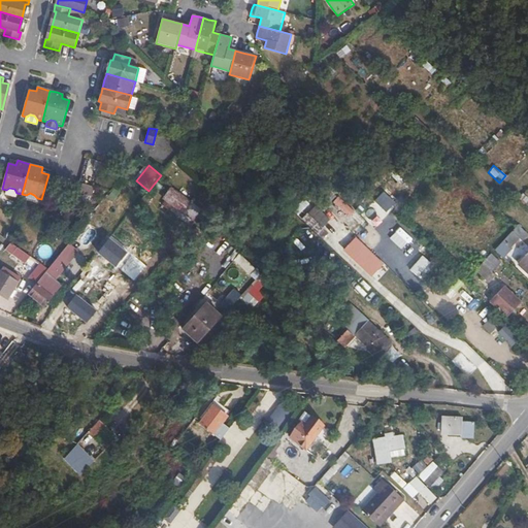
[(87,185),(86,194),(95,195),(96,186),(87,185)]
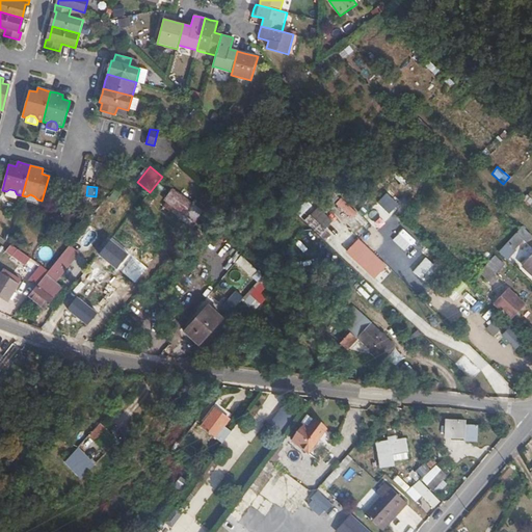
[(16,198),(17,194),(15,190),(9,189),(6,191),(5,196),(16,198)]
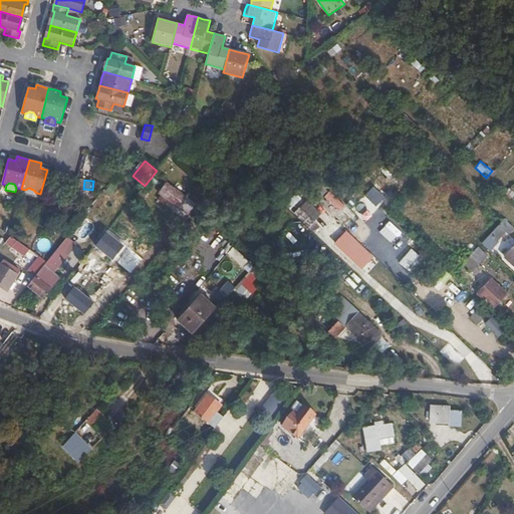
[(195,205),(168,184),(160,194),(187,216),(195,205)]
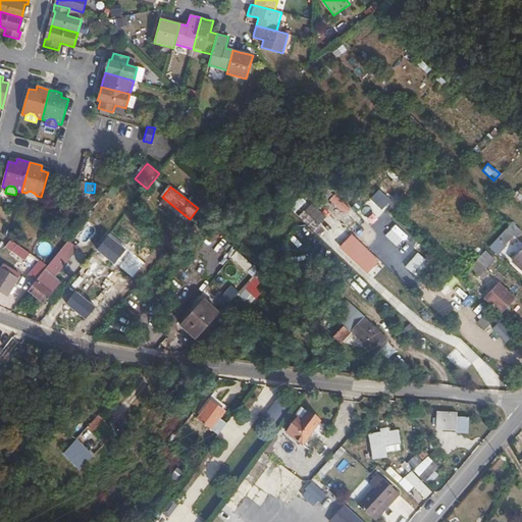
[(35,201),(37,196),(34,193),(30,191),(25,193),(24,198),(35,201)]
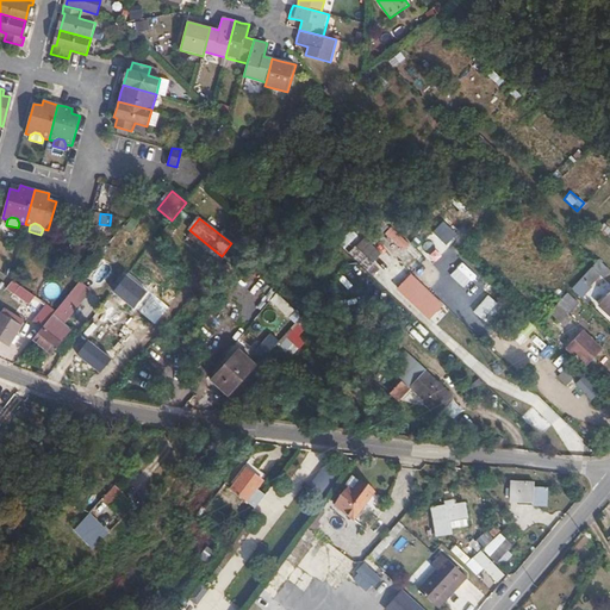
[(393,228),(386,235),(406,253),(414,246),(393,228)]
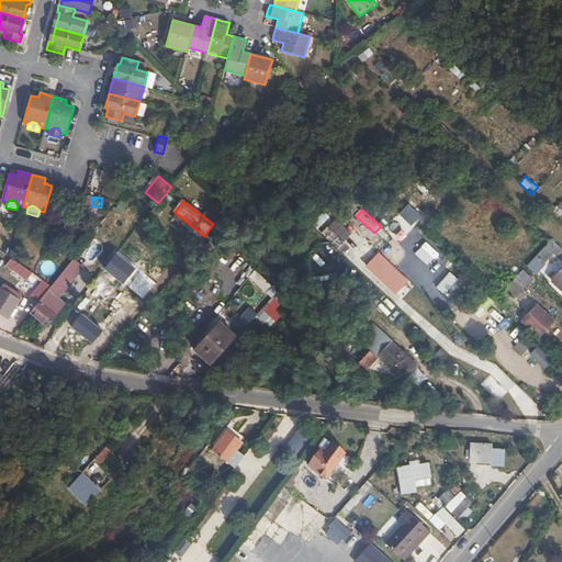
[(427,226),(434,216),(428,212),(422,223),(427,226)]
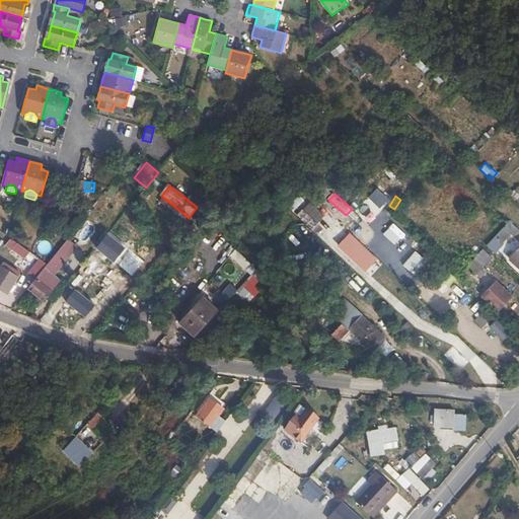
[(146,202),(139,197),(133,205),(140,210),(146,202)]
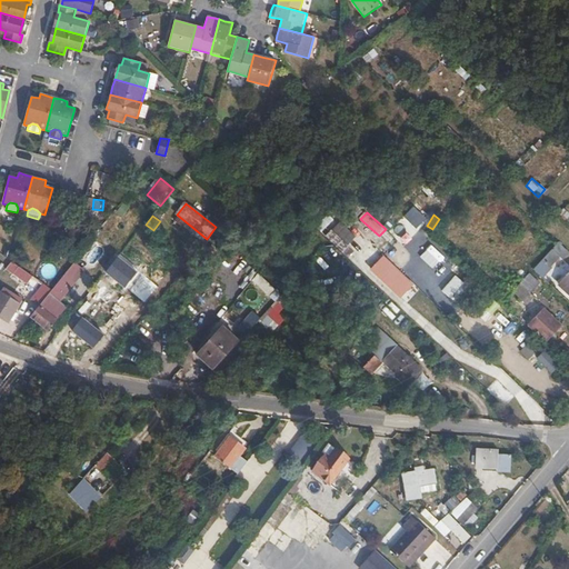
[(342,221),(328,237),(351,259),(357,252),(350,246),(359,237),(342,221)]
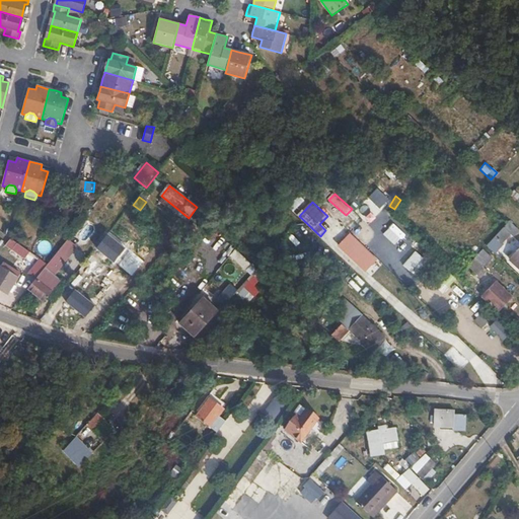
[(370,224),(381,234),(391,222),(380,212),(370,224)]
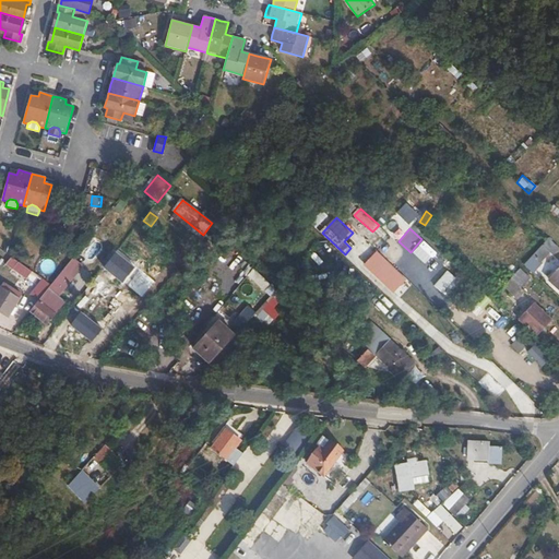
[(552,238),(549,236),(547,238),(521,264),(536,278),(545,269),(538,261),(547,252),(550,254),(557,249),(550,241),(552,238)]
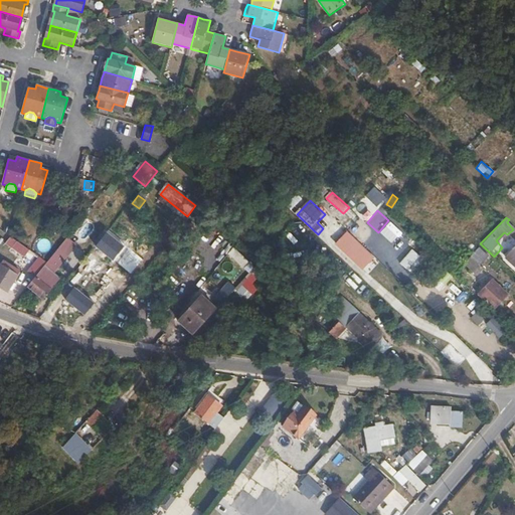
[(396,224),(381,240),(387,246),(402,230),(396,224)]
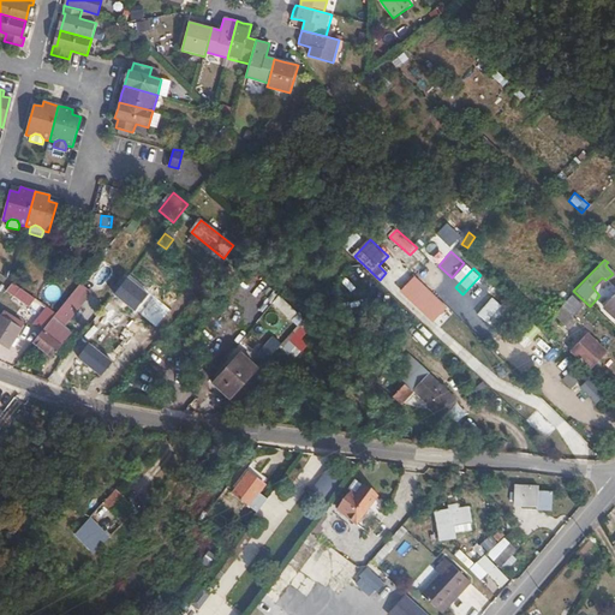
[(415,276),(401,291),(434,322),(447,308),(415,276)]
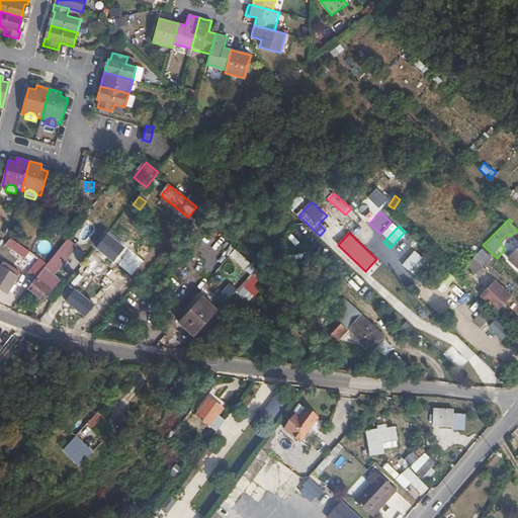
[(107,234),(96,247),(113,261),(124,248),(107,234)]
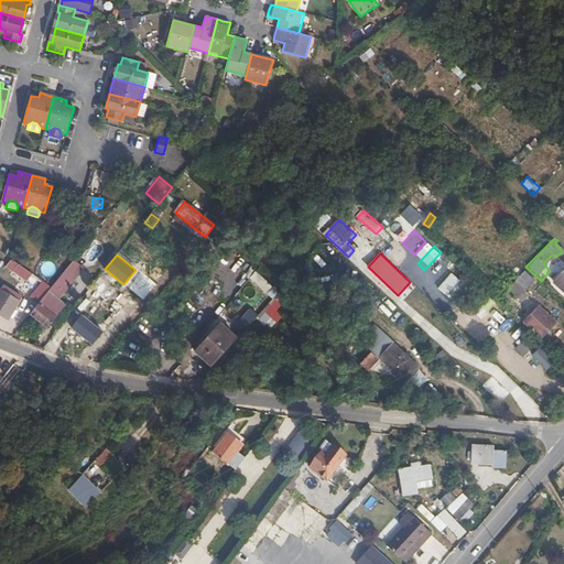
[(11,259),(6,267),(25,281),(29,278),(31,279),(34,274),(11,259)]
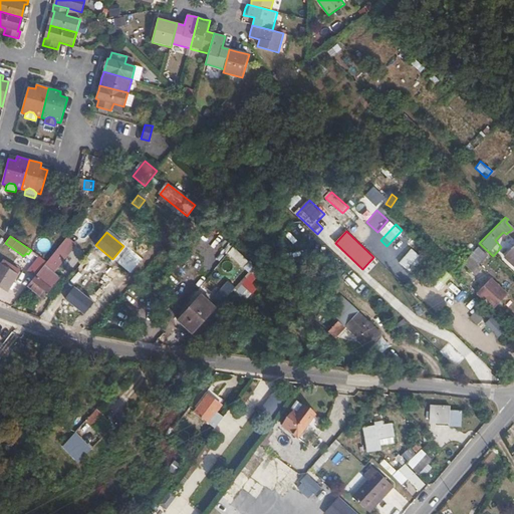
[(35,277),(28,285),(45,298),(51,289),(45,284),(67,256),(62,252),(67,246),(71,241),(66,237),(47,262),(35,277)]
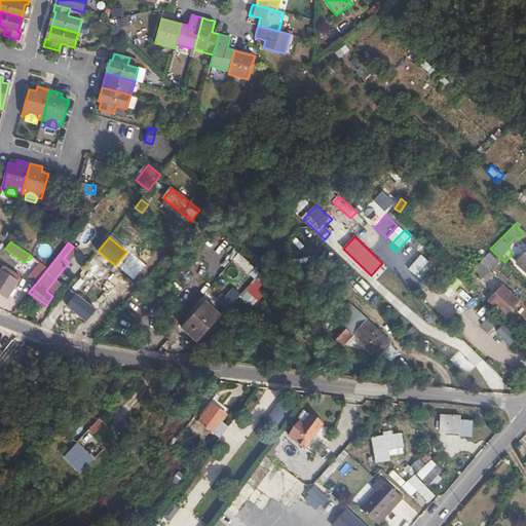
[(74,256),(69,252),(64,258),(69,262),(74,256)]
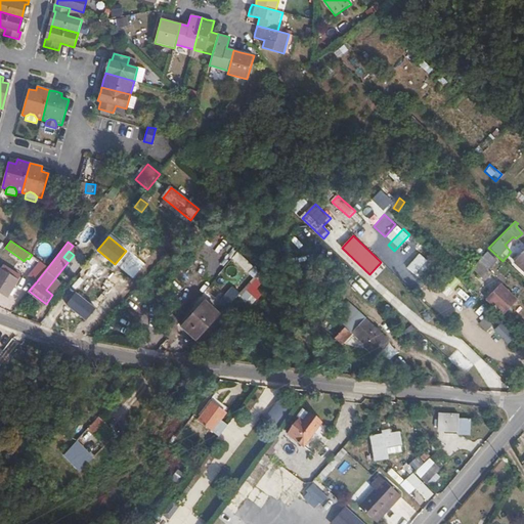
[(494,260),(485,251),(476,260),(485,269),(494,260)]
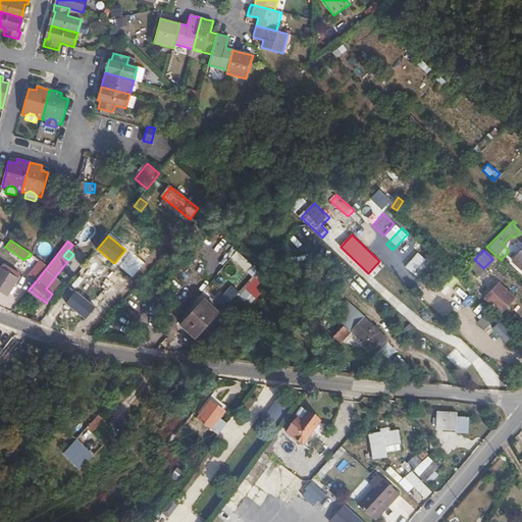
[(257,270),(237,251),(231,257),(252,276),(257,270)]
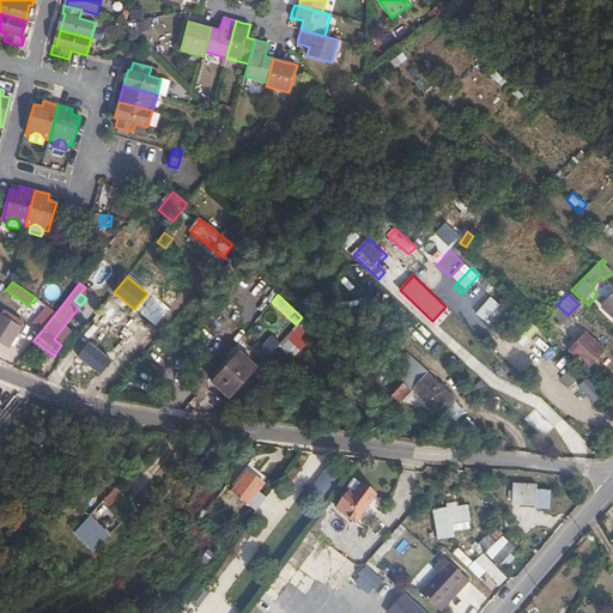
[(477,313),(490,325),(505,308),(493,296),(477,313)]
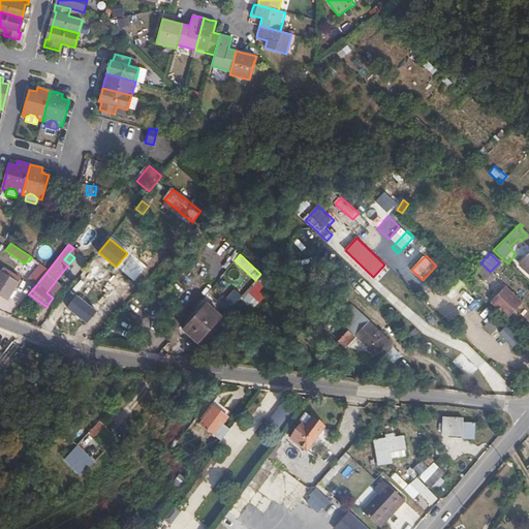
[(489,283),(495,276),(490,272),(480,262),(474,269),(489,283)]
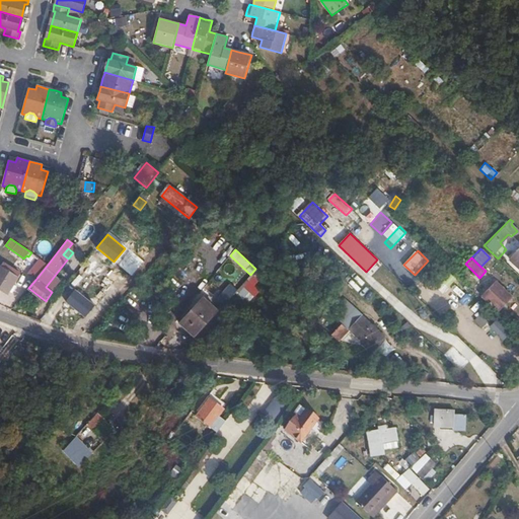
[(96,258),(87,270),(101,281),(110,271),(96,258)]
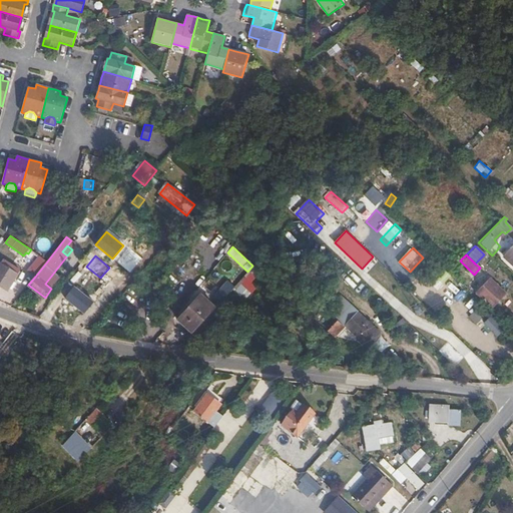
[(35,277),(47,262),(40,257),(28,272),(35,277)]
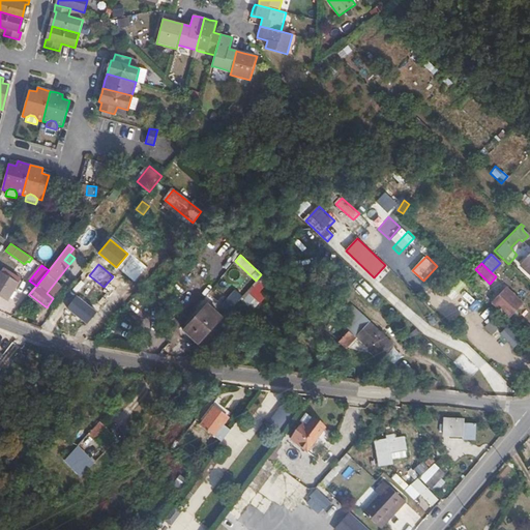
[(22,280),(3,268),(0,273),(0,293),(9,299),(22,280)]
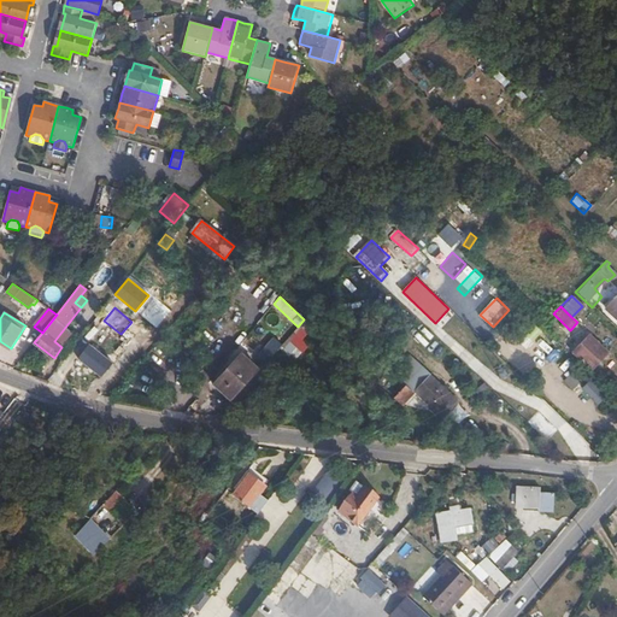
[(311,327),(304,319),(298,327),(283,344),(280,347),(288,354),(297,346),(303,351),(309,345),(303,339),(307,333),(306,331),(311,327)]
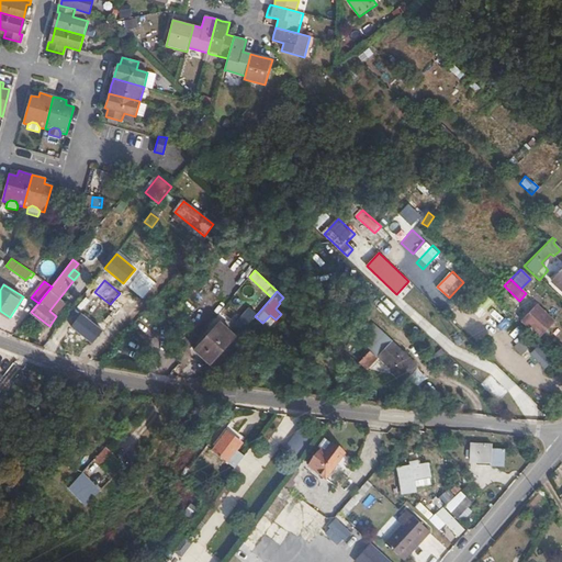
[(292,312),(285,305),(282,308),(288,315),(292,312)]
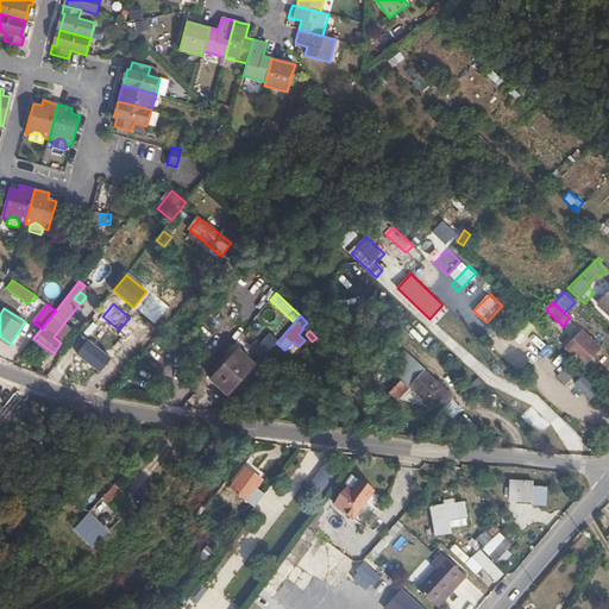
[(276,343),(280,339),(271,332),(255,350),(263,357),(276,343)]
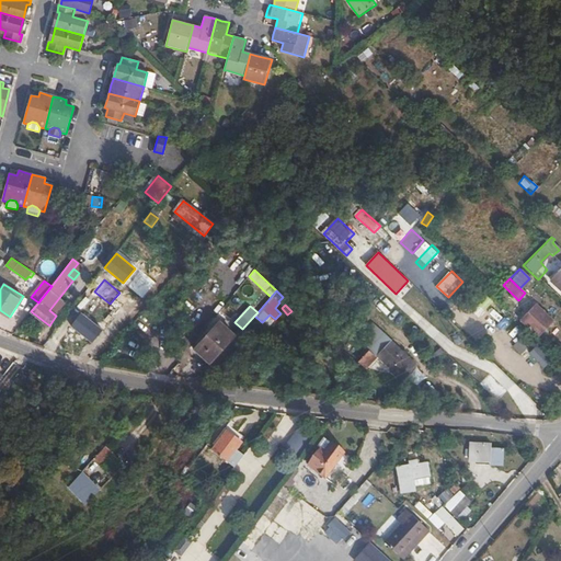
[(548,322),(531,306),(516,322),(534,338),(548,322)]
